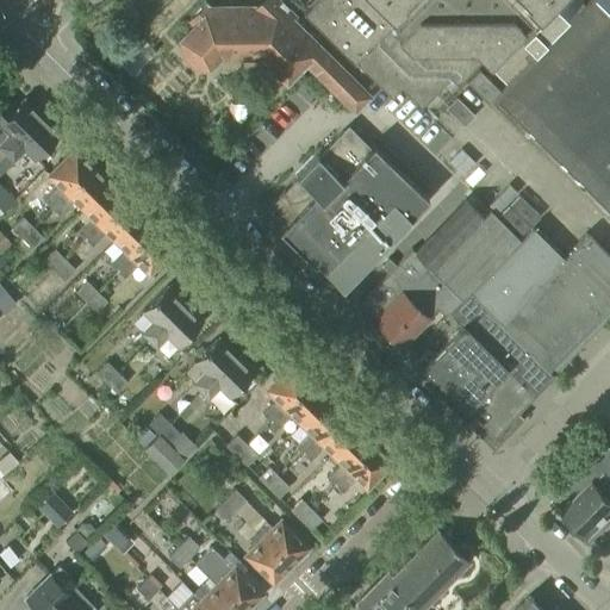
[(368,97),(292,22),(296,18),(277,0),(263,0),(255,8),(253,12),(304,63),(354,111),(368,97)]
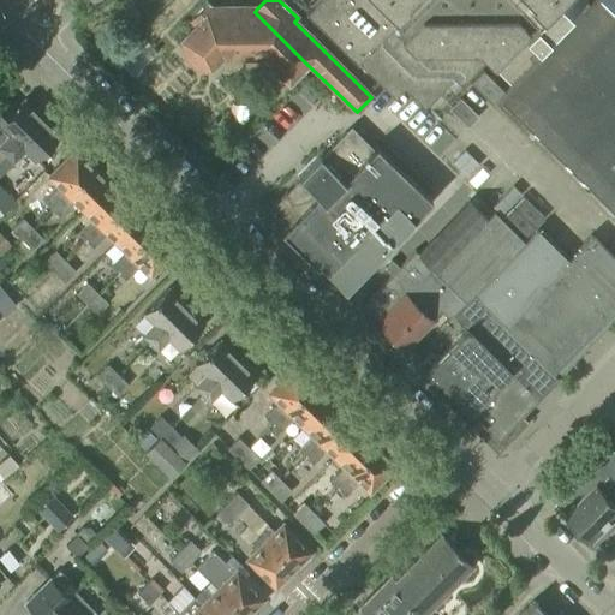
[(315,0),(306,10),(305,10),(304,10),(394,99),(404,89),(423,108),(453,78),(460,85),(485,61),(509,85),(532,61),(529,58),(584,0),(315,0)]
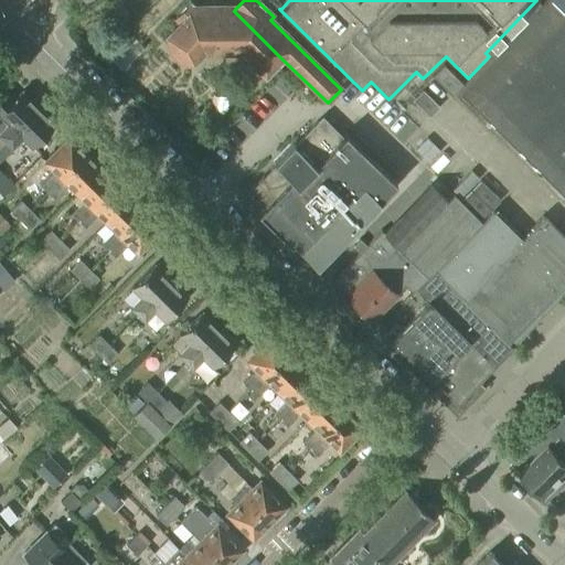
[(564,0),(545,0),(489,56),(468,78),(462,84),(457,89),(504,136),(564,74),(564,0)]
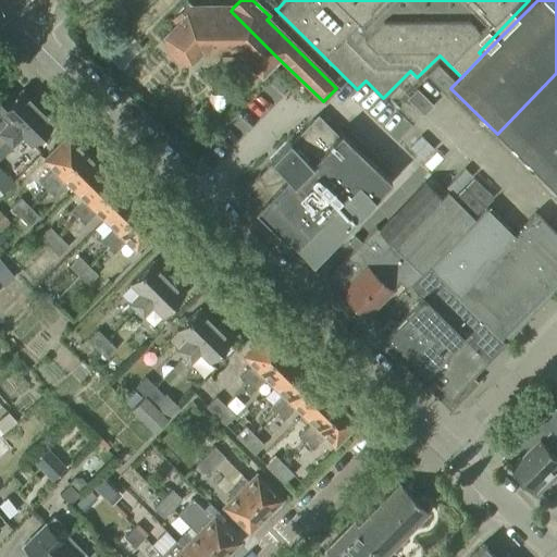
[(233,8),(194,9),(187,3),(172,19),(178,24),(165,37),(169,50),(177,59),(190,62),(200,51),(236,51),(261,75),(277,58),(231,11),(233,8)]
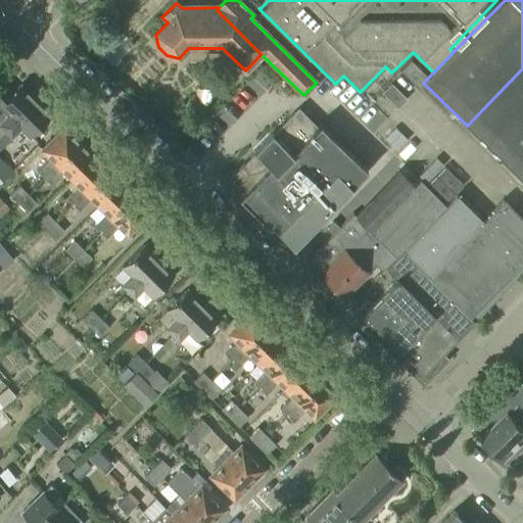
[(423,83),(428,78),(410,60),(399,70),(418,88),(423,83)]
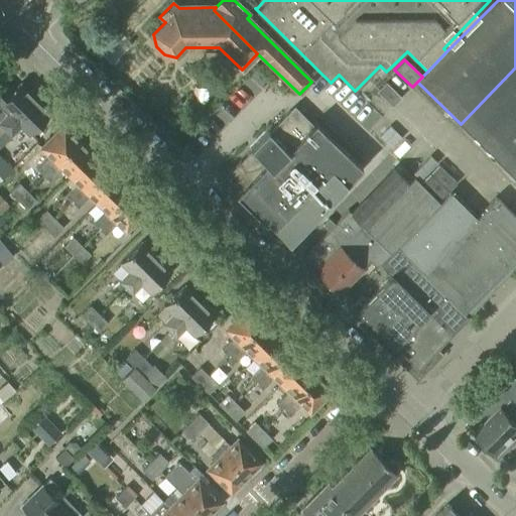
[(515,68),(461,124),(502,164),(515,150),(515,68)]
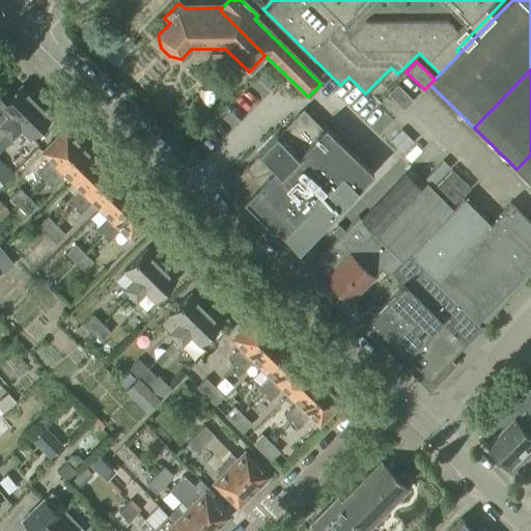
[(0,137),(4,133),(35,102),(21,87),(12,95),(0,83),(0,108),(8,116),(0,124),(0,137)]
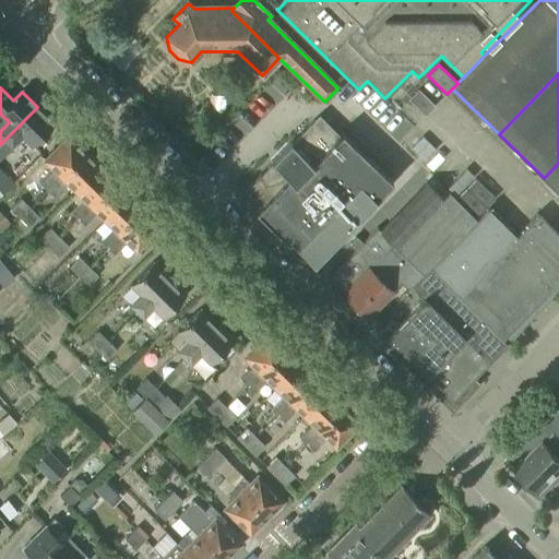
[(232,87),(187,131),(212,156),(257,114),(232,87)]
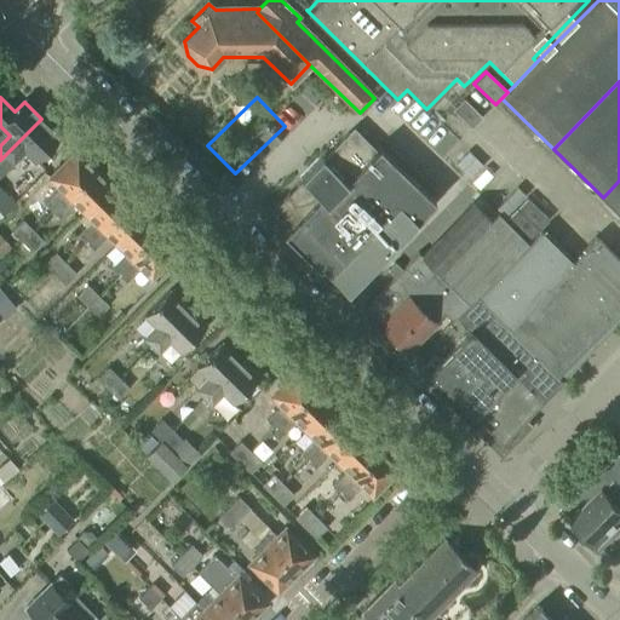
[(464,99),(453,110),(471,128),(482,118),(464,99)]
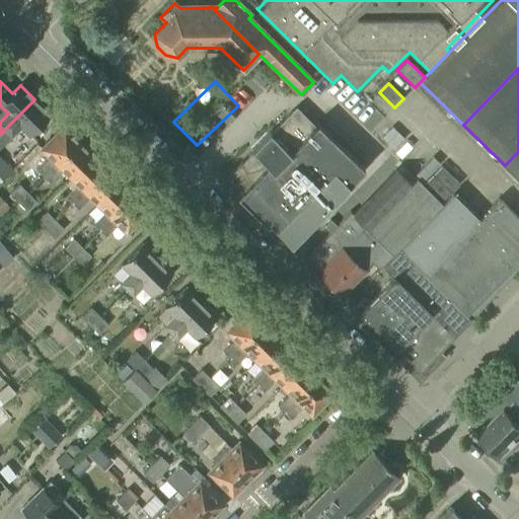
[(338,92),(357,105),(363,97),(344,84),(338,92)]
